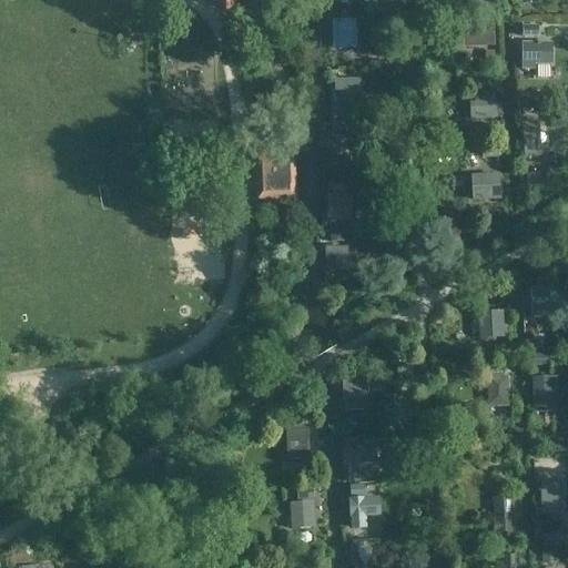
[(356,49),(355,19),(331,20),(332,49),(356,49)]
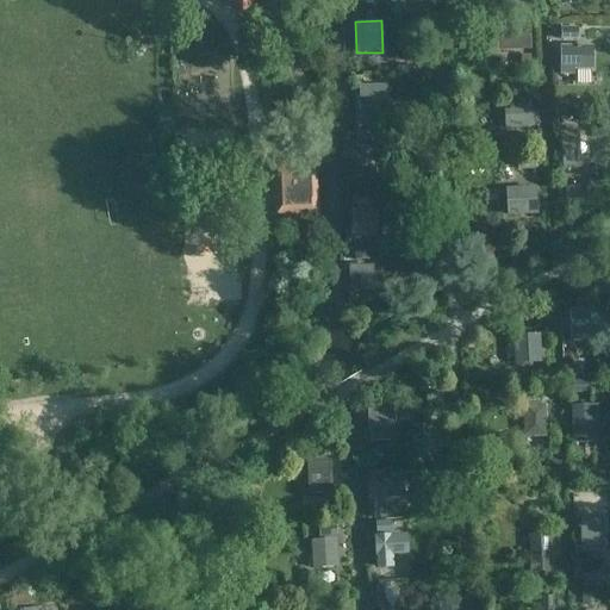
[(531,49),(530,24),(497,25),(498,50),(531,49)]
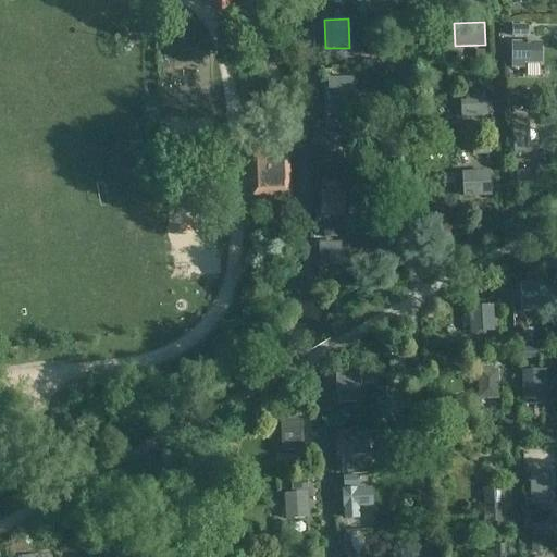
[(512,25),(512,36),(528,36),(528,25),(512,25)]
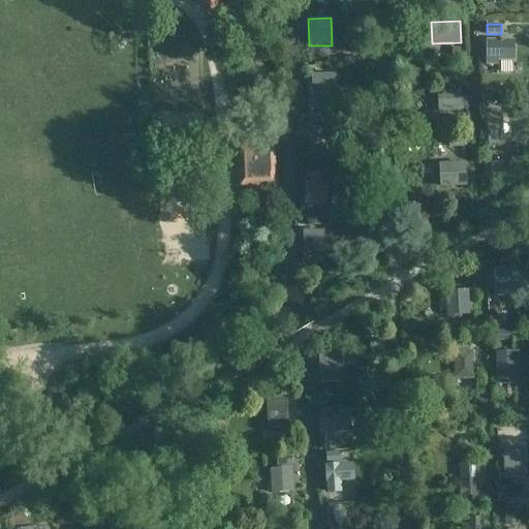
[(514,39),(486,38),(486,65),(498,65),(498,60),(514,60),(514,39)]
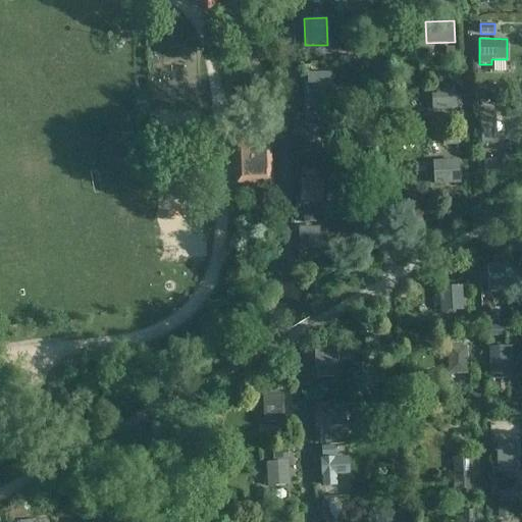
[(307,72),(308,95),(324,95),(324,100),(334,100),(333,72),(307,72)]
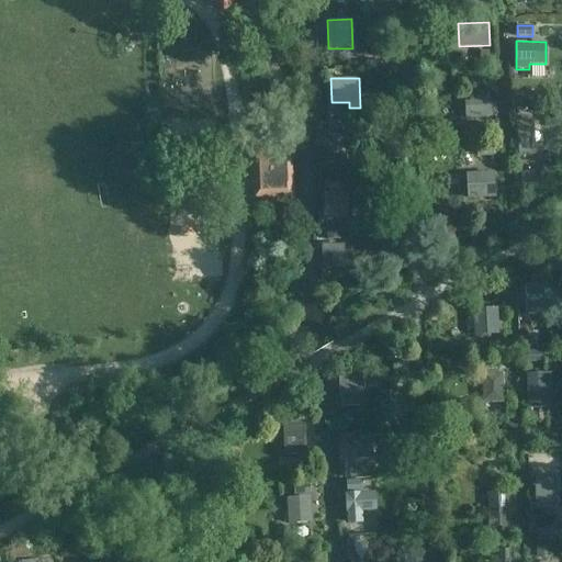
[(493,117),(491,96),(464,97),(465,119),(493,117)]
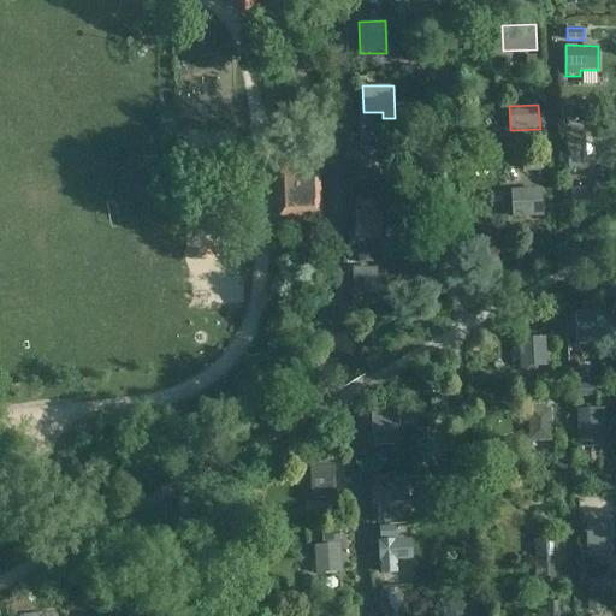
[(360,131),(360,146),(377,146),(378,132),(360,131)]
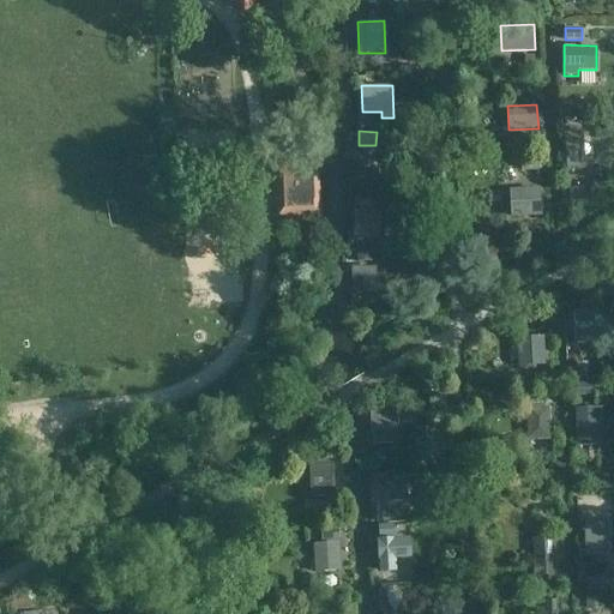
[(583,131),(565,132),(567,169),(585,168),(583,131)]
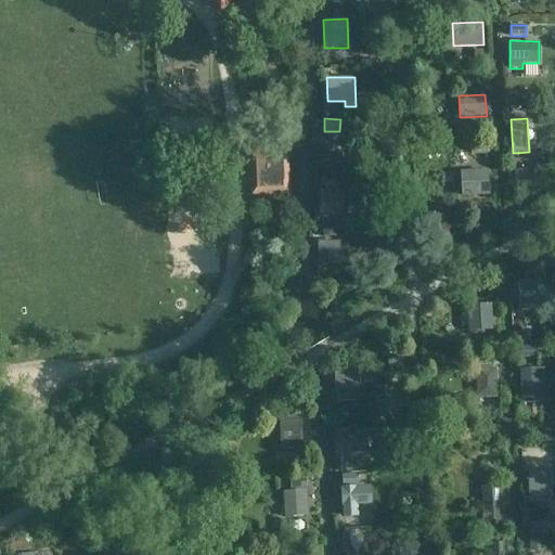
[(323,132),(322,163),(341,163),(343,132),(323,132)]
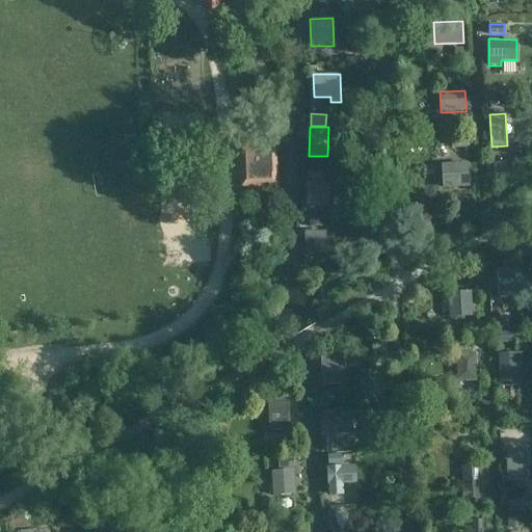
[(272,143),(272,133),(241,134),(241,144),(272,143)]
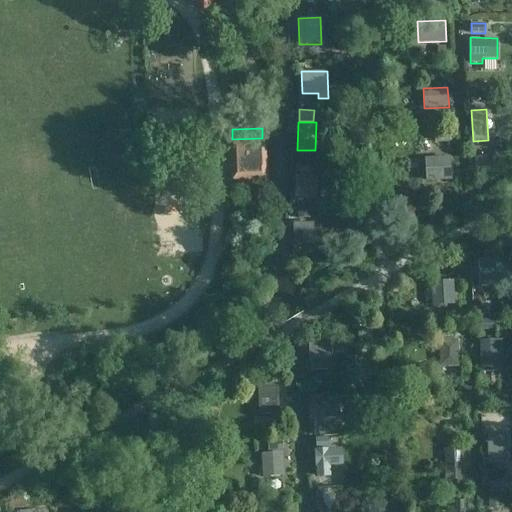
[(264,179),(262,138),(232,139),(231,139),(233,181),(264,179)]
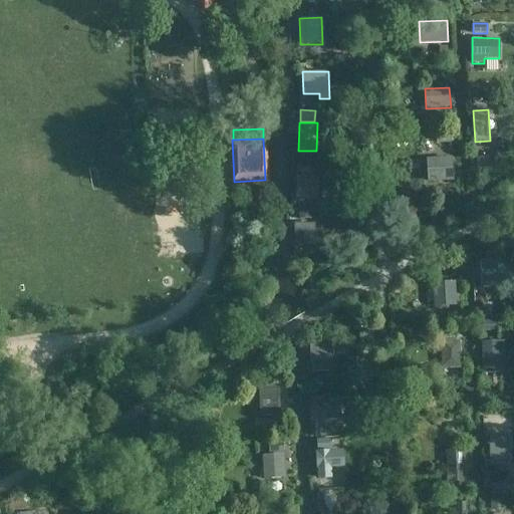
[(453,181),(453,157),(426,158),(427,182),(453,181)]
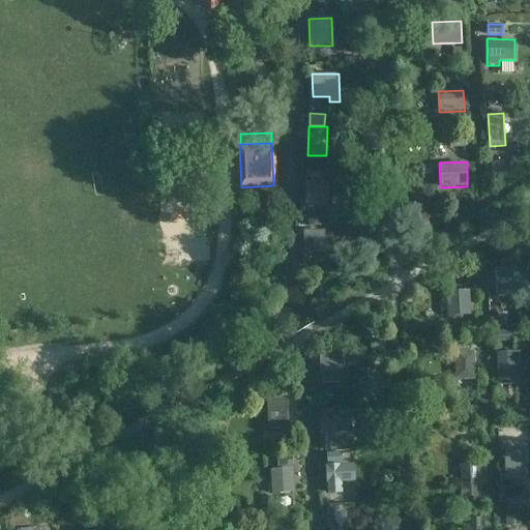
[(506,174),(506,162),(486,163),(487,175),(506,174)]
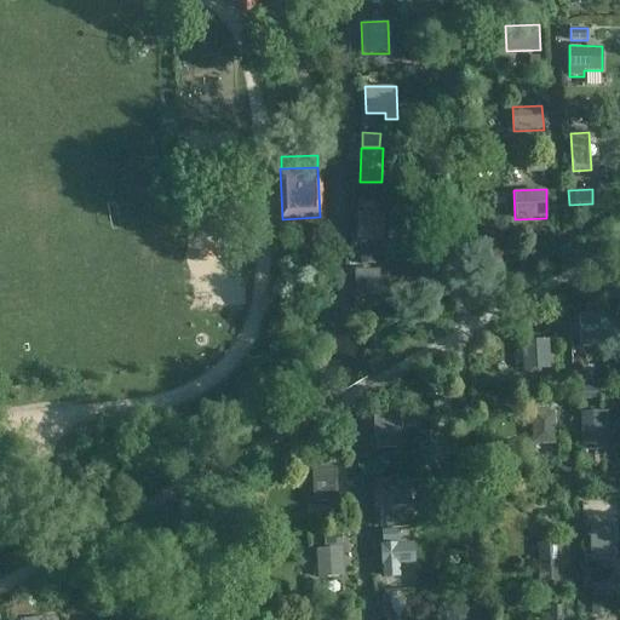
[(359,196),(359,210),(374,210),(374,196),(359,196)]
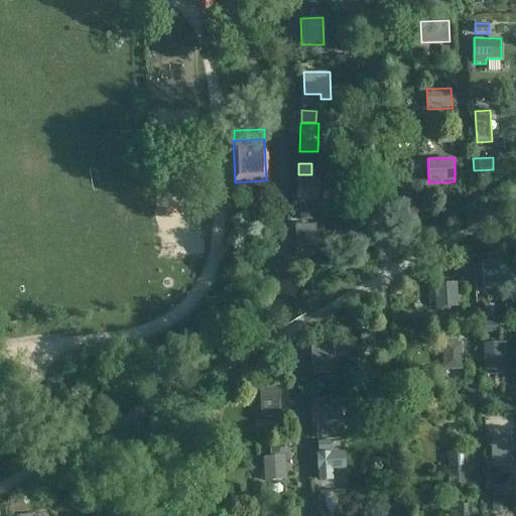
[(296,176),(296,202),(318,203),(319,176),(296,176)]
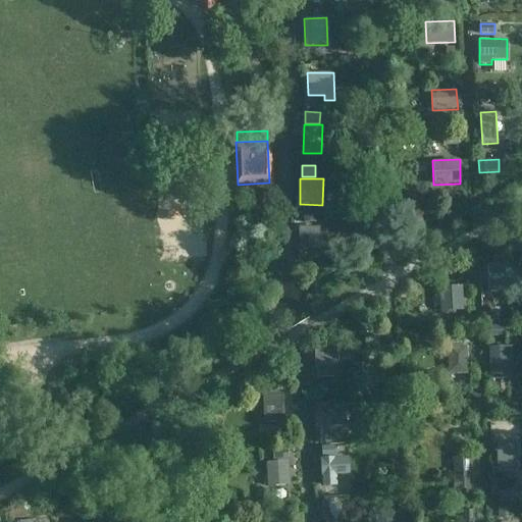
[(303,214),(303,222),(316,222),(316,214),(303,214)]
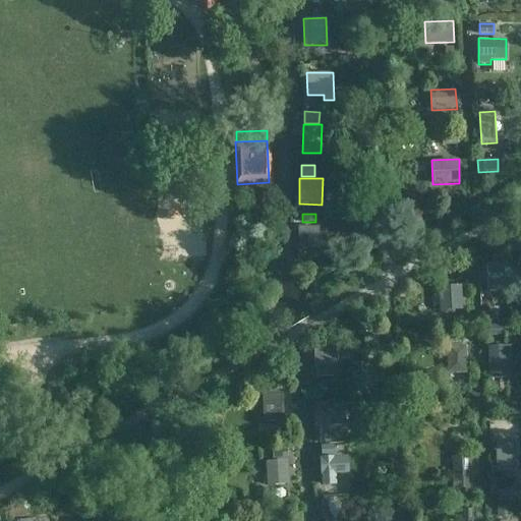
[(319,248),(319,226),(297,226),(297,248),(319,248)]
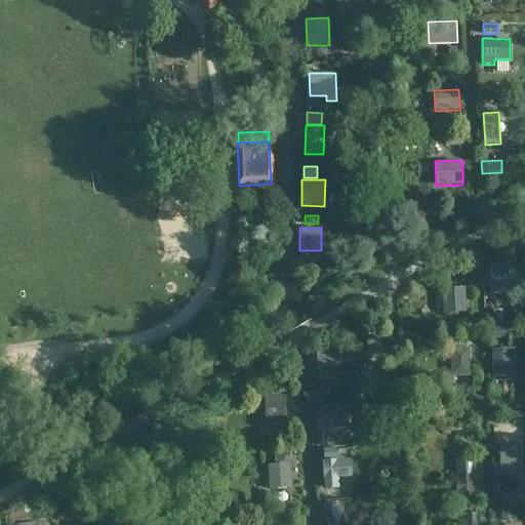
[(516,265),(491,265),(491,290),(516,289),(516,265)]
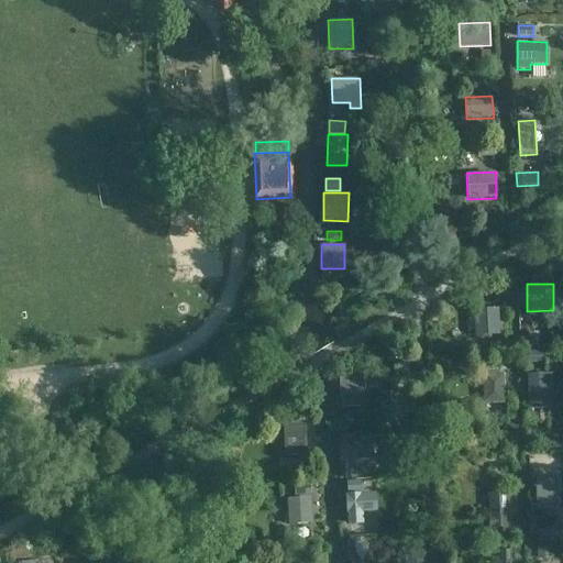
[(499,335),(498,308),(474,309),(476,337),(499,335)]
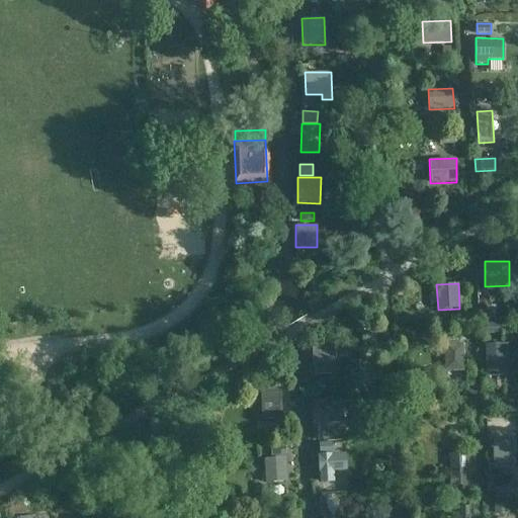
[(418,313),(423,308),(419,303),(414,308),(418,313)]
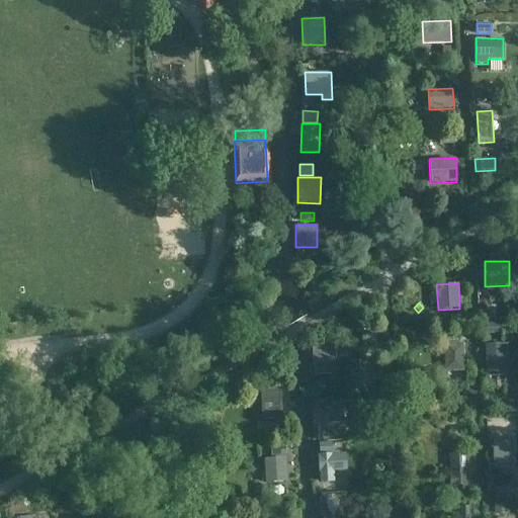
[(495,320),(496,306),(486,305),(486,320),(495,320)]
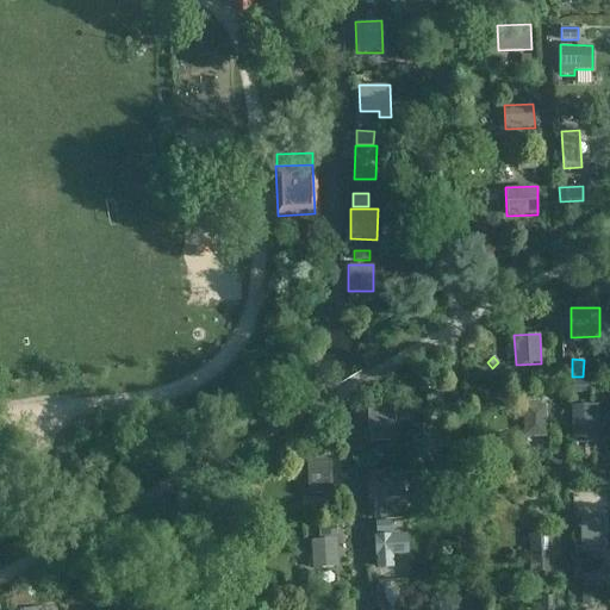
[(589,380),(570,381),(570,394),(589,393),(589,380)]
